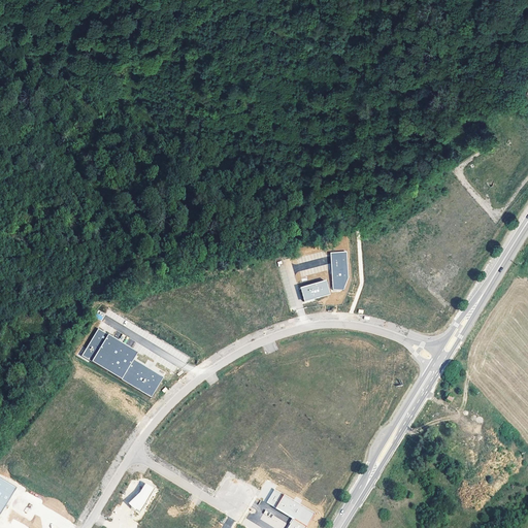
[(331,253),(333,290),(344,289),(349,278),(348,252),(331,253)]
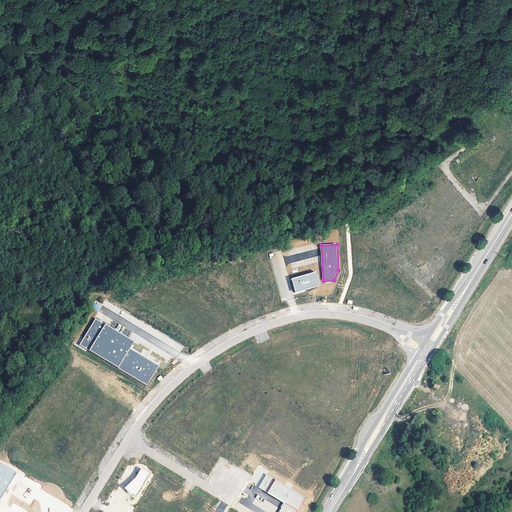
[(316,272),(293,279),(293,281),(294,280),(297,291),(308,288),(308,290),(313,288),(313,287),(319,285),(316,272)]
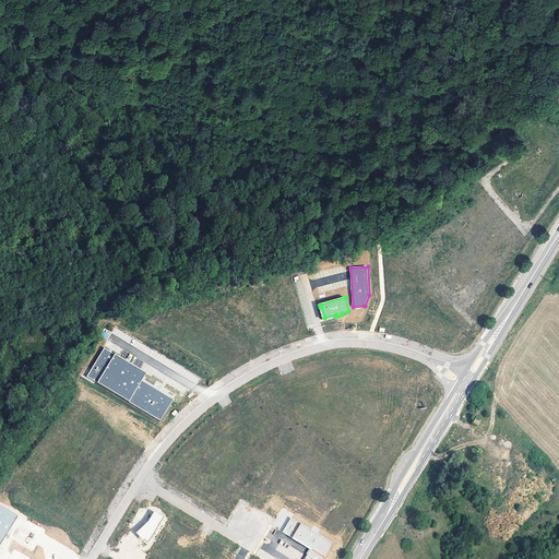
[(100,336),(108,339),(111,331),(103,329),(100,336)]
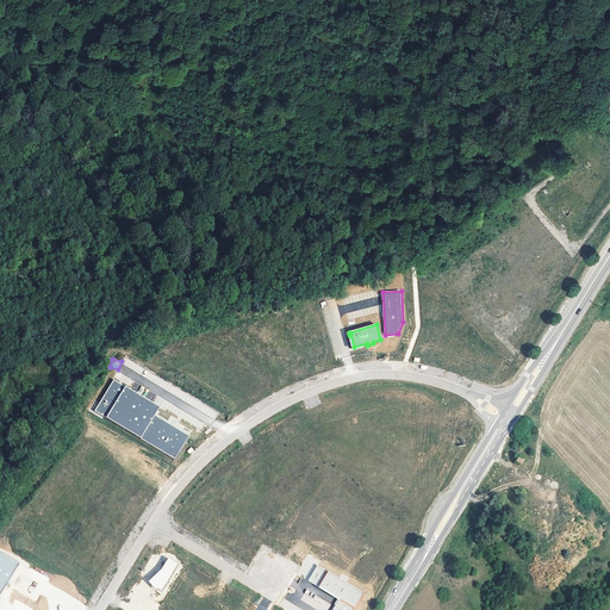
[(114,380),(95,411),(174,460),(188,436),(155,415),(160,408),(114,380)]
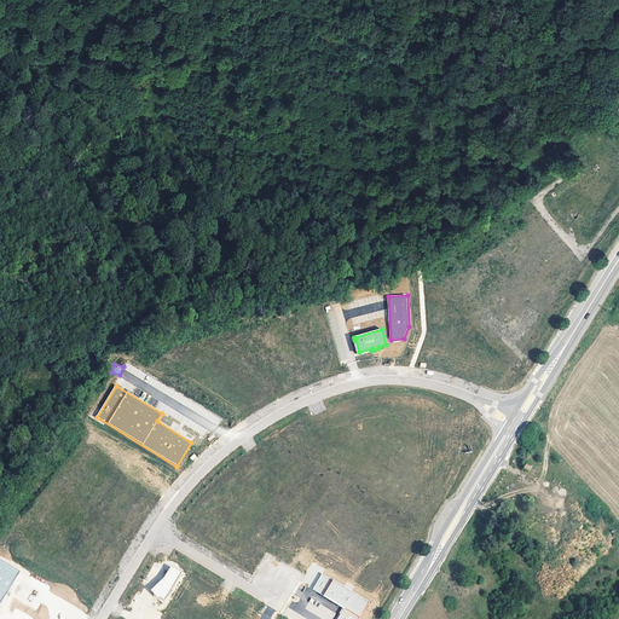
[(0,602),(19,572),(0,560),(0,602)]
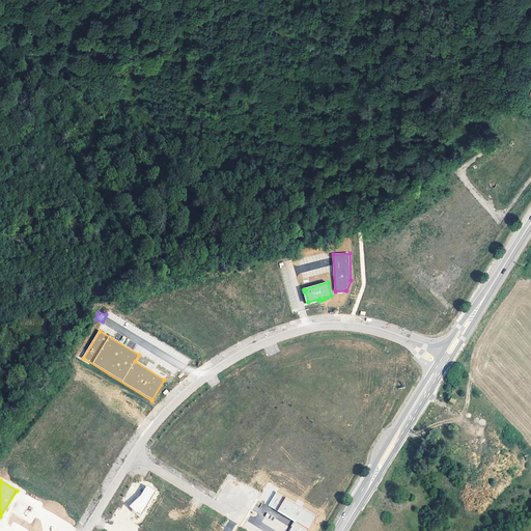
[(156,492),(146,485),(141,495),(132,509),(137,512),(141,515),(156,492)]
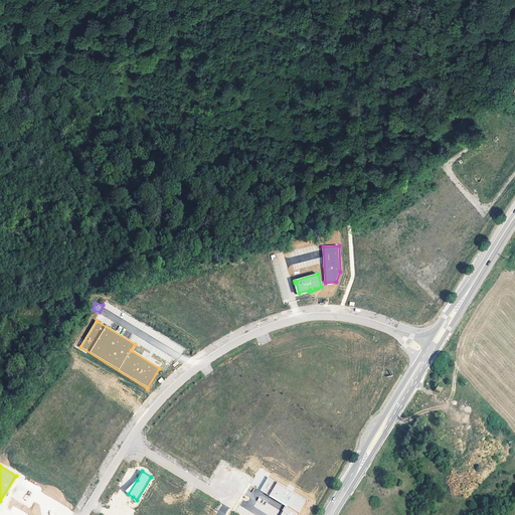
[(298,514),(308,501),(269,477),(261,490),(287,506),(281,514),(298,514)]
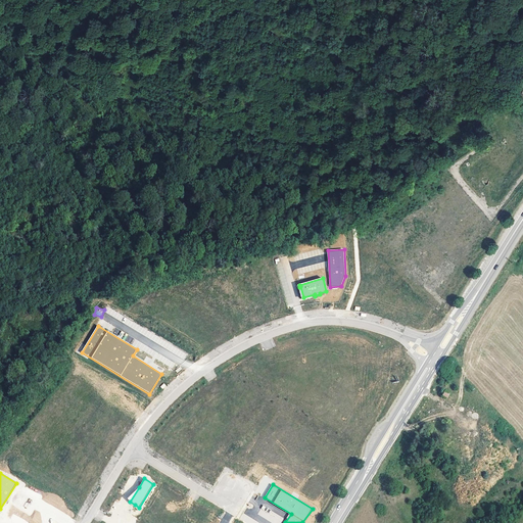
[(130,502),(139,487),(127,498),(130,502)]
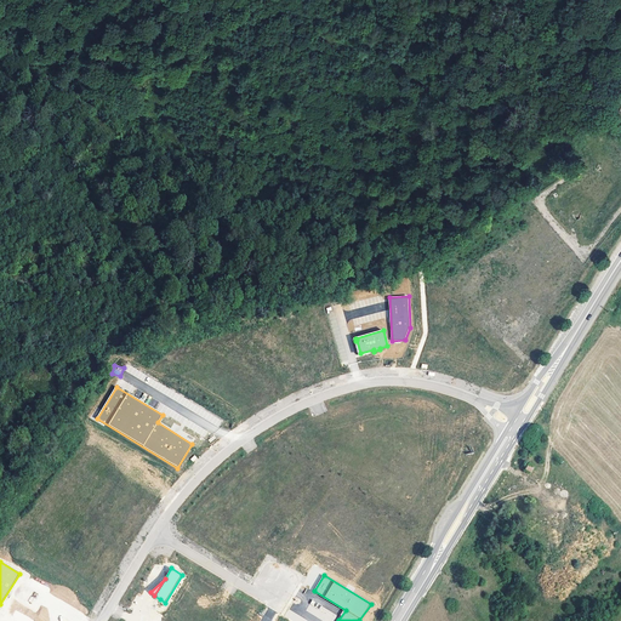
[(328,617),(326,616),(329,609),(311,600),(306,611),(326,620),(328,617)]
